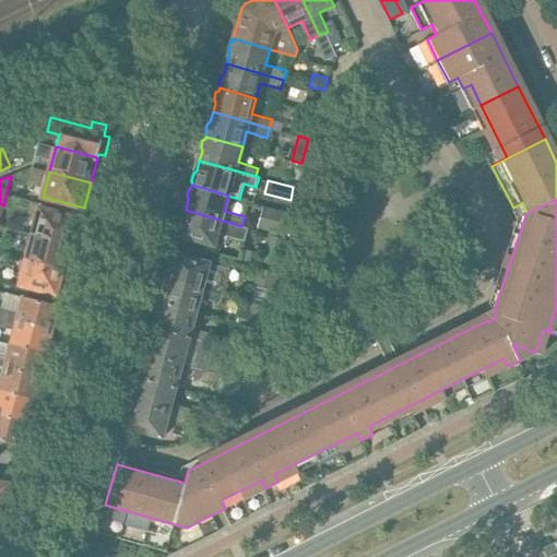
[(267,206),(261,225),(286,233),(292,214),(267,206)]
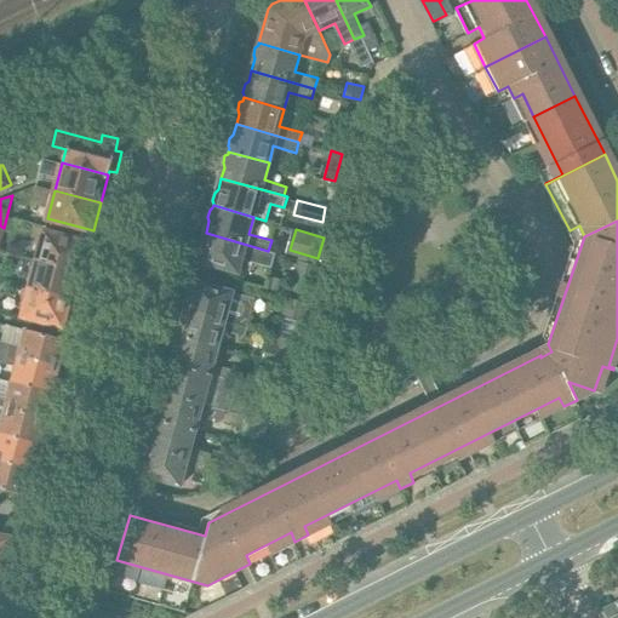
[(36,259),(84,270),(91,242),(45,230),(36,259)]
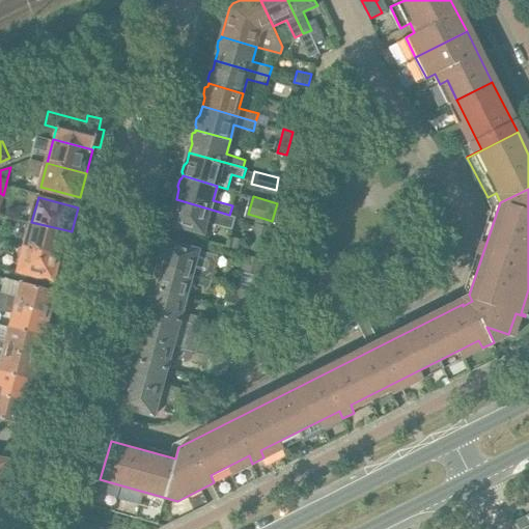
[(170,212),(169,218),(170,220),(169,223),(190,229),(203,232),(206,221),(232,228),(235,216),(229,215),(176,199),(173,210),(170,212)]
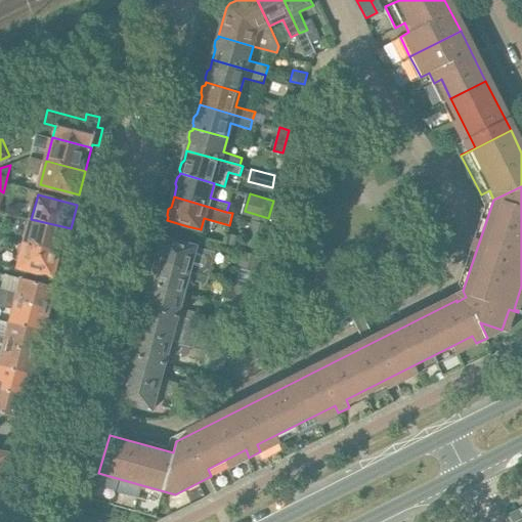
[(26,243),(64,252),(71,228),(31,219),(26,243)]
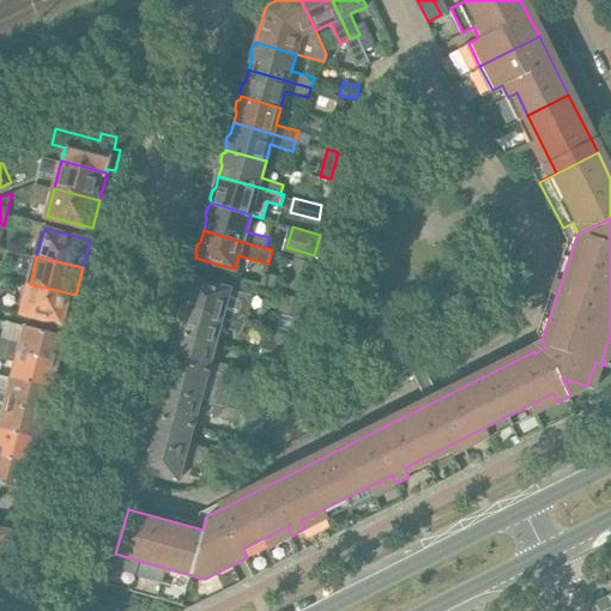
[(313,261),(297,256),(290,286),(304,290),(313,261)]
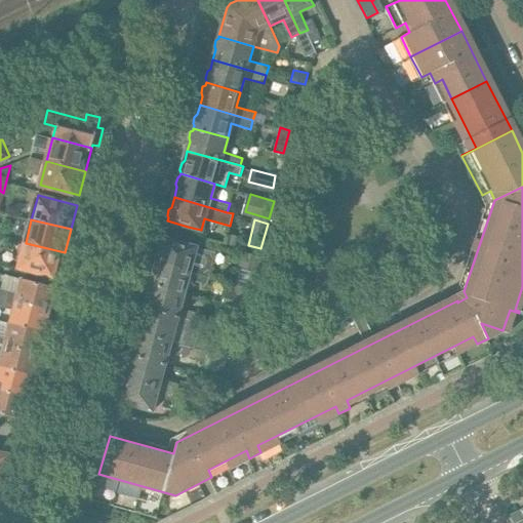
[(163,237),(157,260),(209,275),(211,267),(215,251),(197,246),(163,237)]
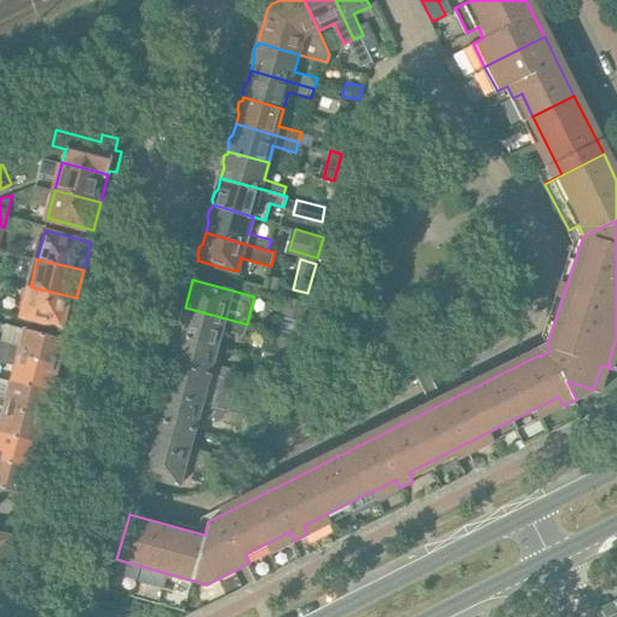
[(69,327),(76,298),(30,287),(23,315),(69,327)]
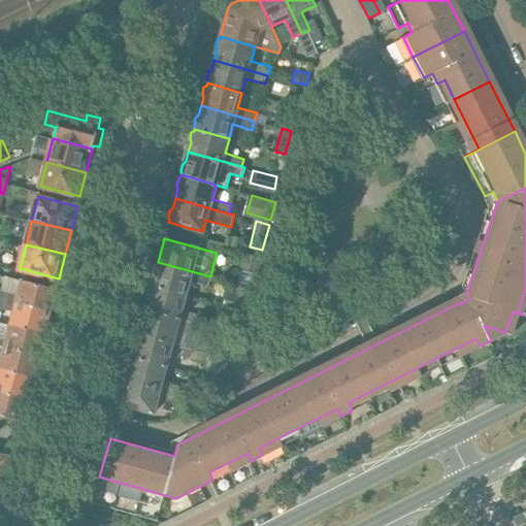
[(256,272),(260,257),(243,252),(239,268),(256,272)]
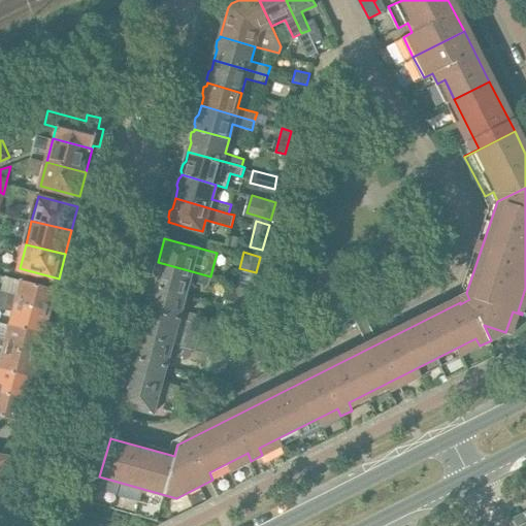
[(158,262),(152,285),(186,294),(190,280),(208,286),(210,276),(158,262)]
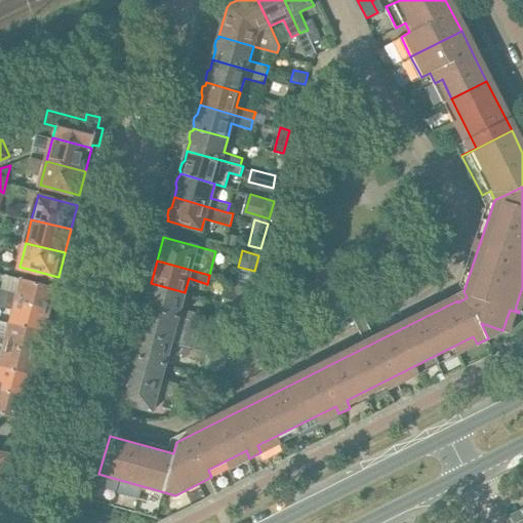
[(0,295),(50,309),(55,287),(5,274),(2,287),(0,286),(0,295)]
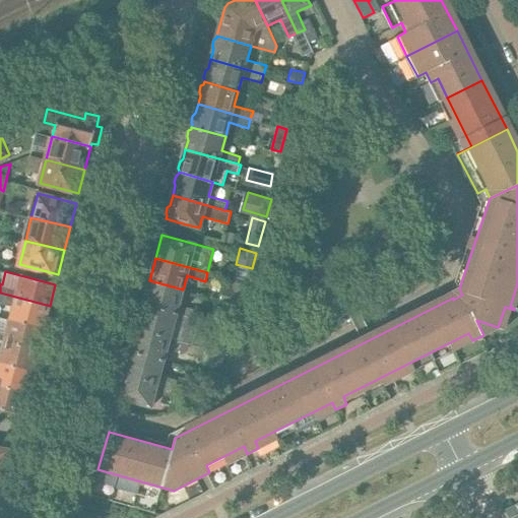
[(149,280),(143,303),(197,318),(199,309),(179,304),(183,289),(149,280)]
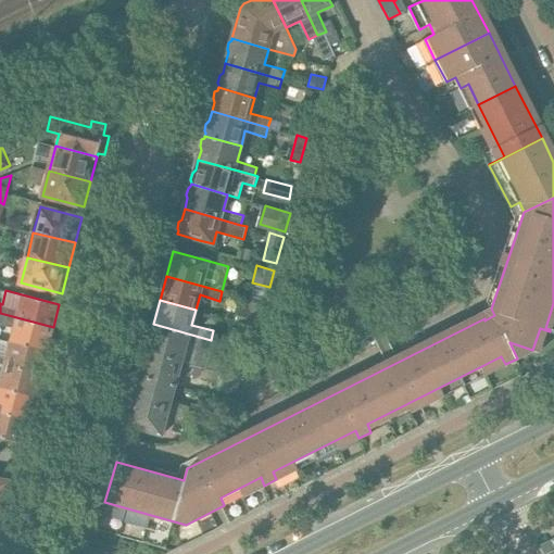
[(236,320),(259,327),(265,303),(252,300),(250,309),(239,305),(236,320)]
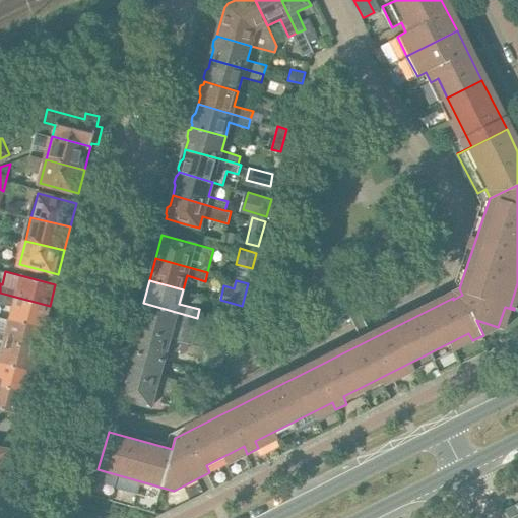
[(44,327),(50,306),(0,293),(0,302),(13,306),(10,319),(44,327)]
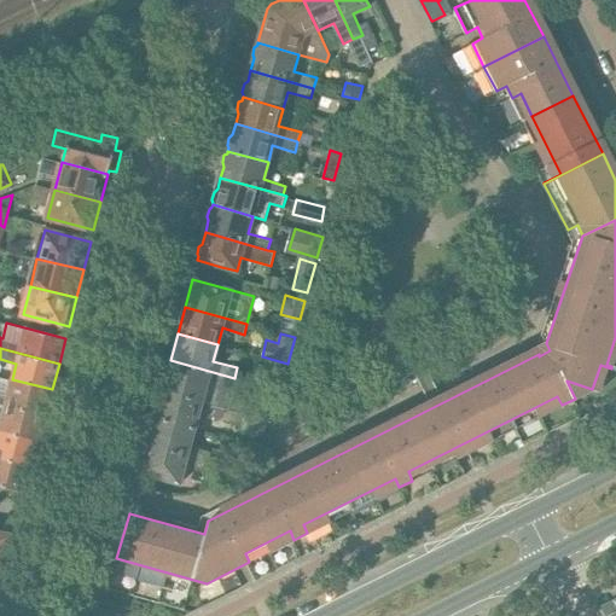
[(170,360),(162,389),(247,413),(250,402),(232,397),(234,389),(231,389),(234,378),(170,360)]
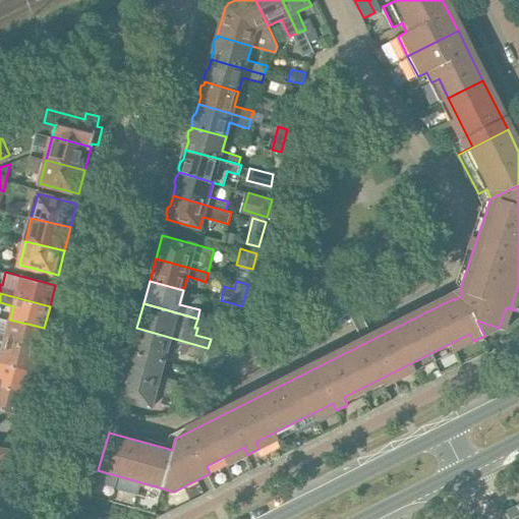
[(0,339),(39,350),(44,328),(10,320),(0,316),(0,339)]
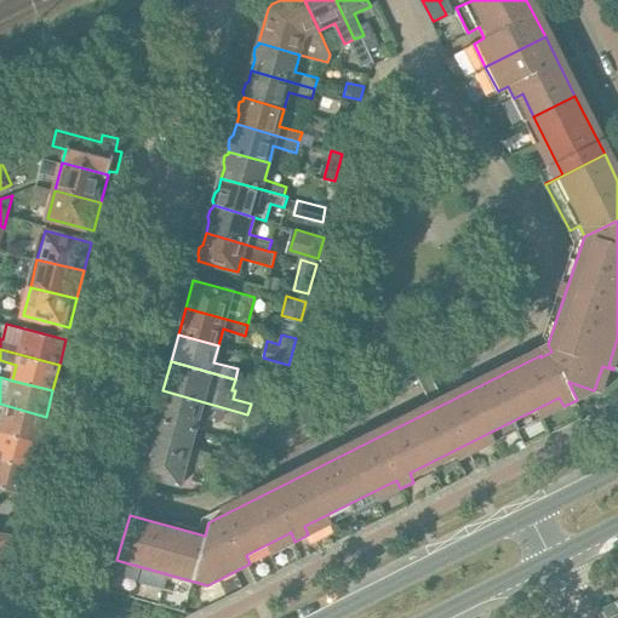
[(162,390),(155,418),(195,429),(200,415),(244,425),(241,433),(264,438),(268,421),(247,415),(162,390)]
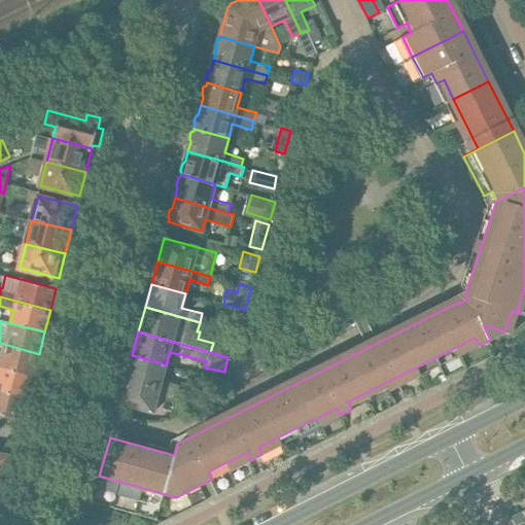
[(0,362),(0,366),(33,376),(39,354),(0,343),(0,352),(2,353),(0,362)]
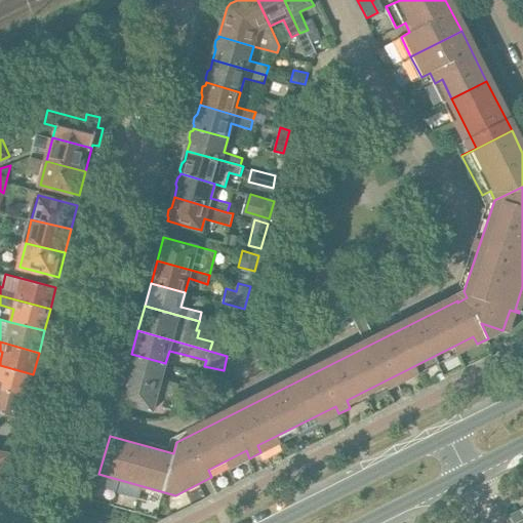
[(165,363),(131,354),(125,377),(178,392),(180,384),(161,378),(165,363)]
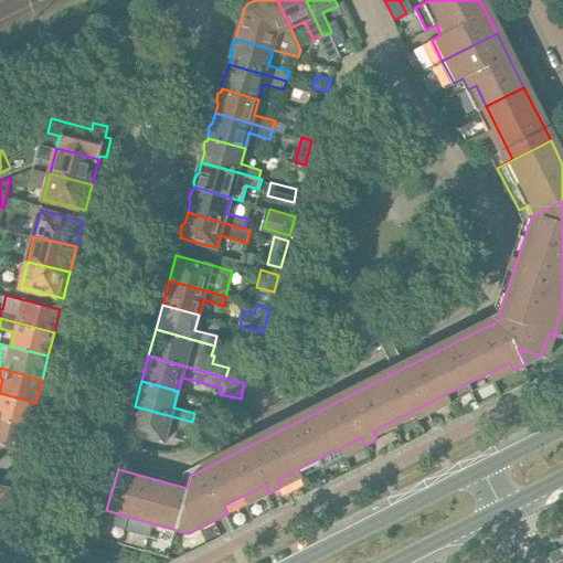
[(0,418),(30,426),(35,403),(0,393),(0,418)]
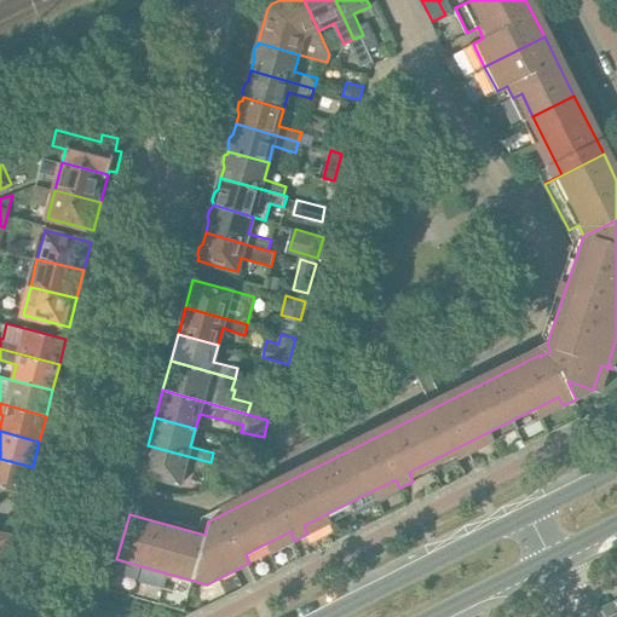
[(208,472),(211,462),(148,445),(140,473),(180,484),(185,466),(208,472)]
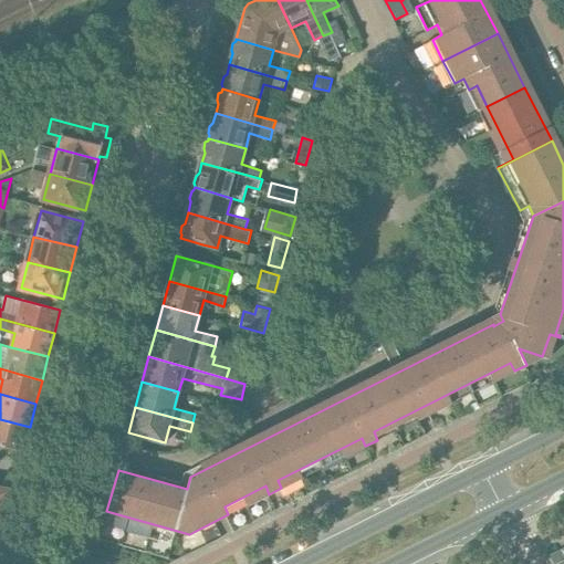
[(0,445),(14,449),(16,449),(23,451),(30,427),(0,419),(0,445)]
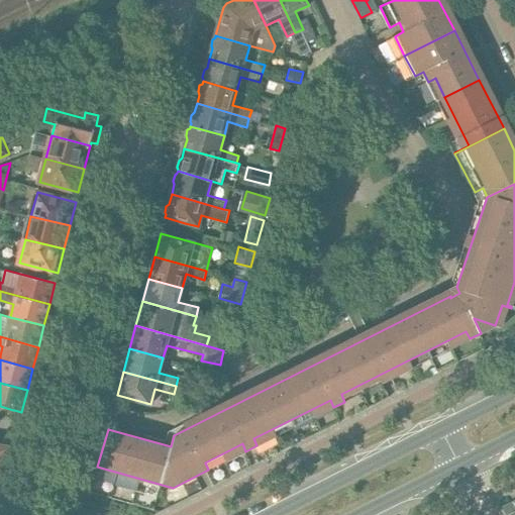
[(0,468),(12,446),(0,444),(0,468)]
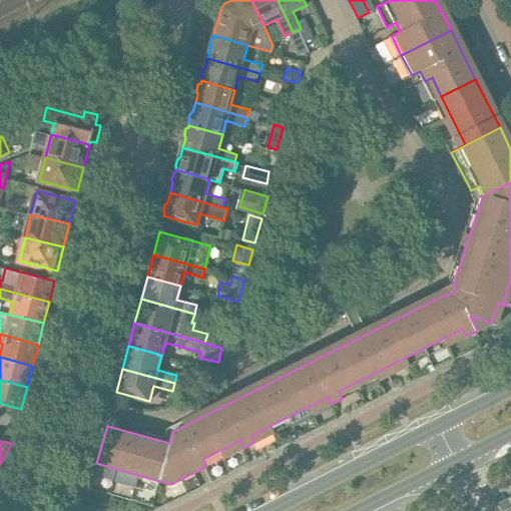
[(510,496),(499,503),(503,510),(510,510),(510,496)]
